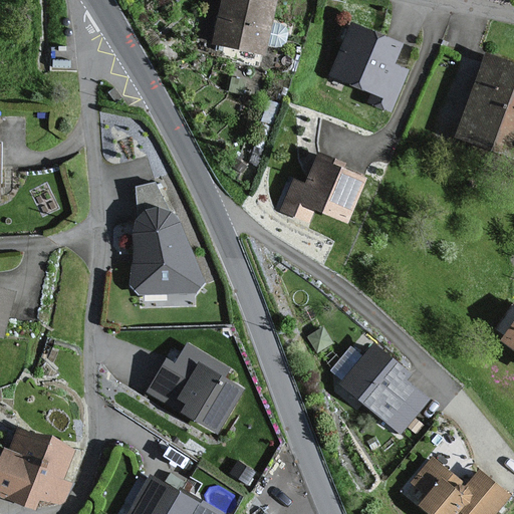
[(274,0),(219,0),(211,41),(264,52),(274,0)]
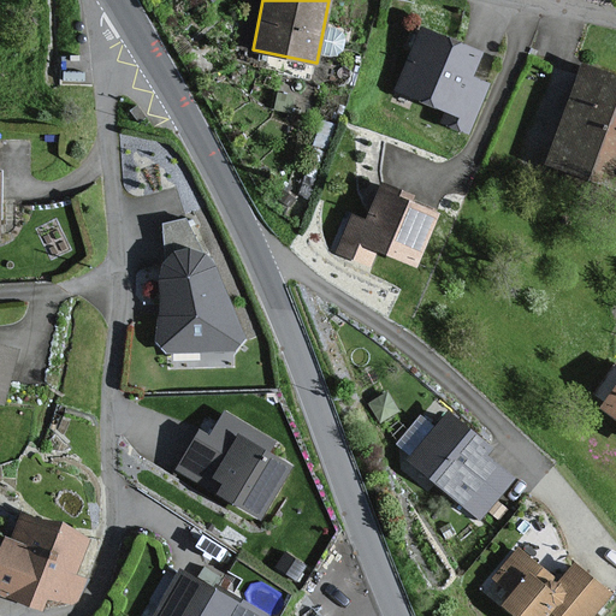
[(481,54),(415,24),(402,52),(410,55),(396,89),(443,111),(436,125),(465,138),(489,87),(471,78),(481,54)]
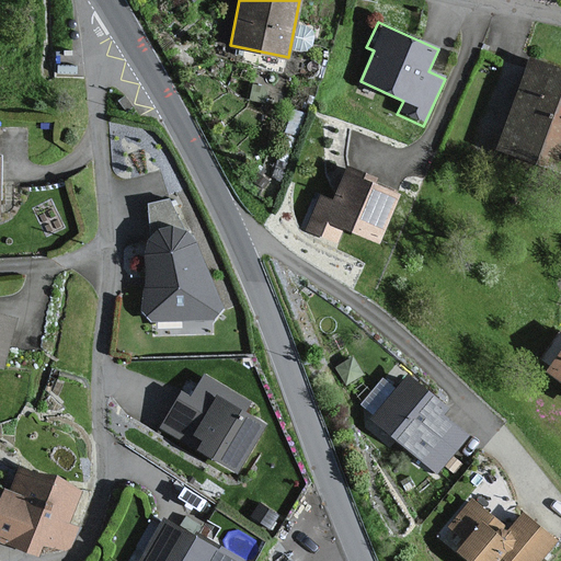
[(560,69),(527,58),(499,147),(560,167),(560,69)]
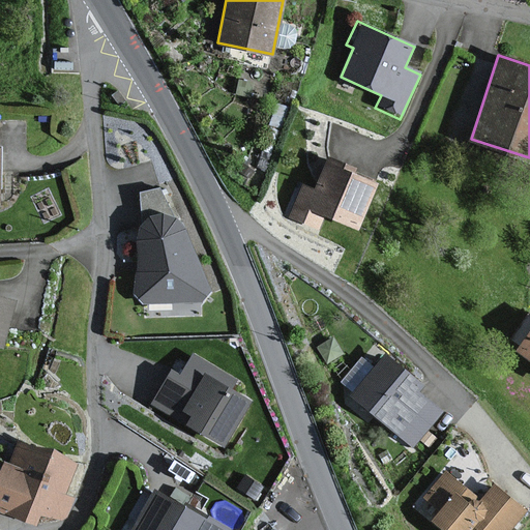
[(341,168),(325,162),(314,189),(301,184),(288,218),(317,230),(323,216),(360,231),(379,182),(345,169),(341,168)]
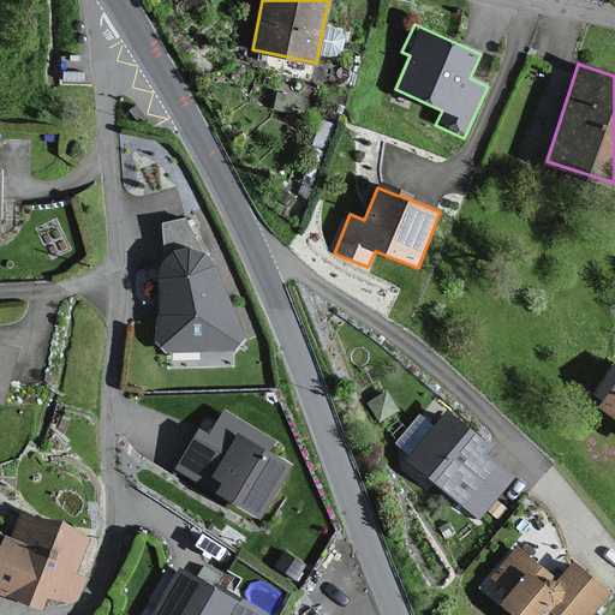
[(155,315),(150,344),(163,357),(233,351),(244,340),(212,269),(201,257),(186,250),(167,255),(157,266),(154,281),(155,315)]
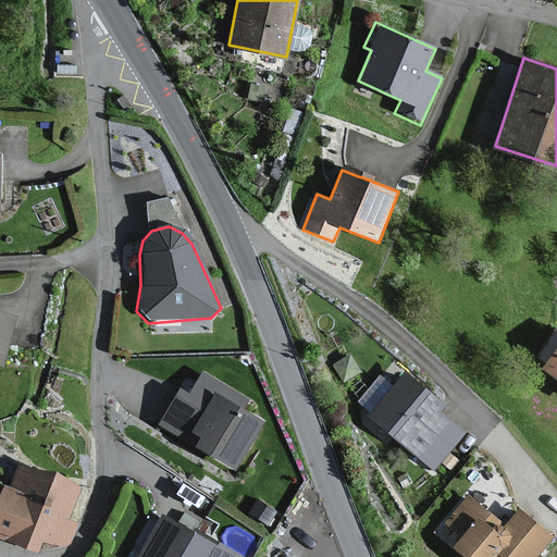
[(556,349),(542,371),(556,382),(556,349)]
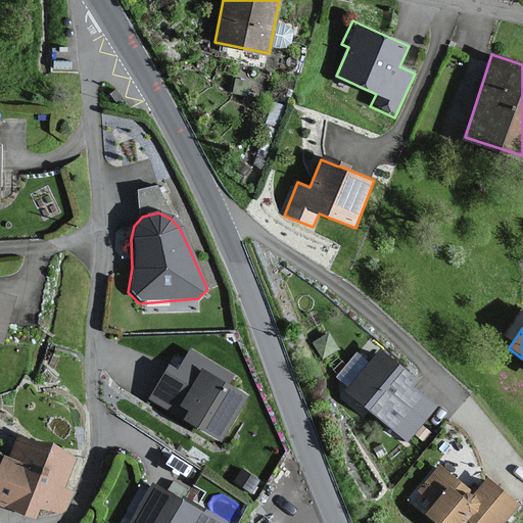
[(220,441),(247,393),(203,369),(208,361),(189,350),(177,373),(167,367),(148,399),(220,441)]
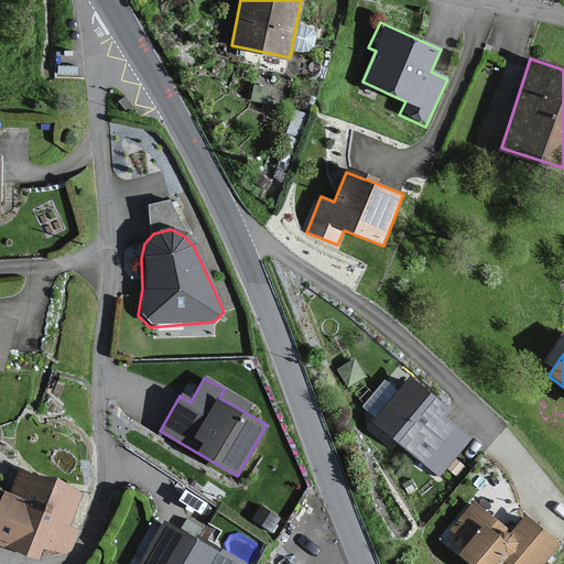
[(453,412),(413,378),(376,422),(438,475),(469,438),(447,420),(453,412)]
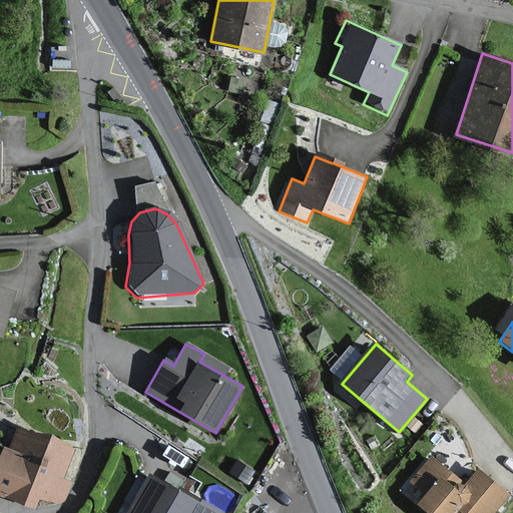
[(75,450),(19,426),(8,450),(4,448),(0,456),(0,492),(40,510),(44,500),(58,506),(67,486),(61,484),(75,450)]
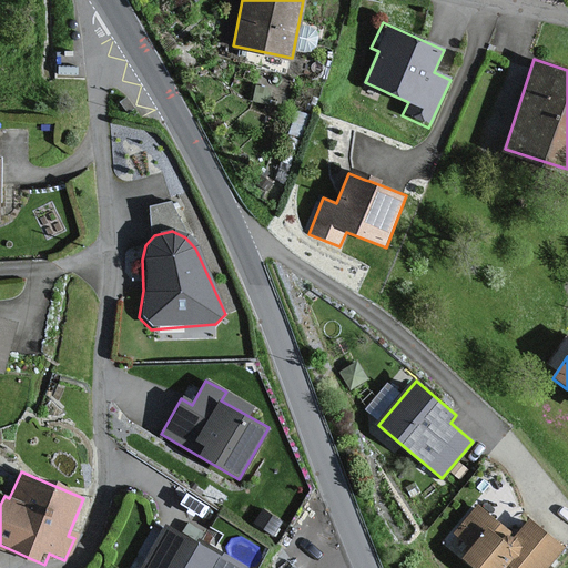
[(549,567),(565,550),(528,519),(514,537),(476,505),(452,534),(468,549),(462,556),(475,567),(549,567)]
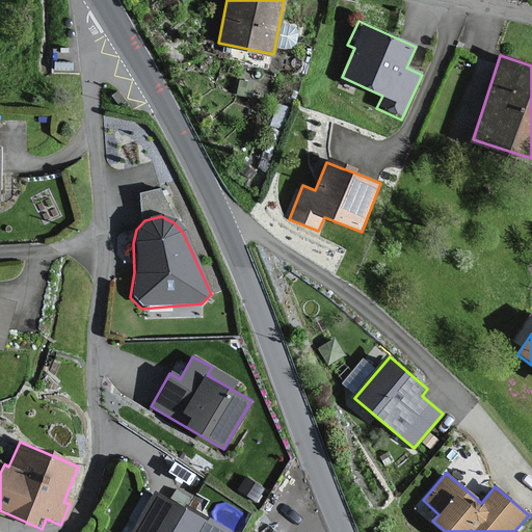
[(198,519),(154,489),(125,531),(233,531),(203,512),(198,519)]
